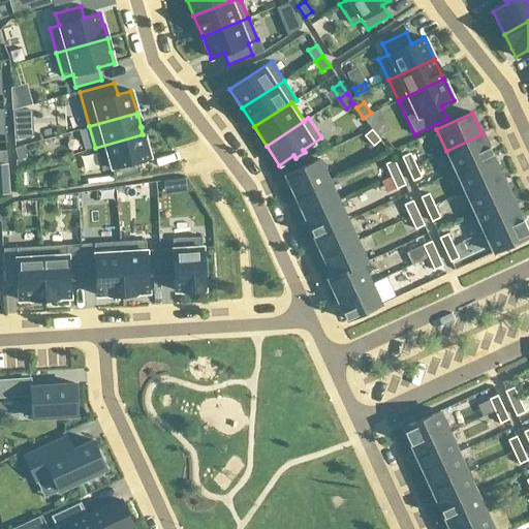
[(373,146),(379,141),(371,129),(364,135),(373,146)]
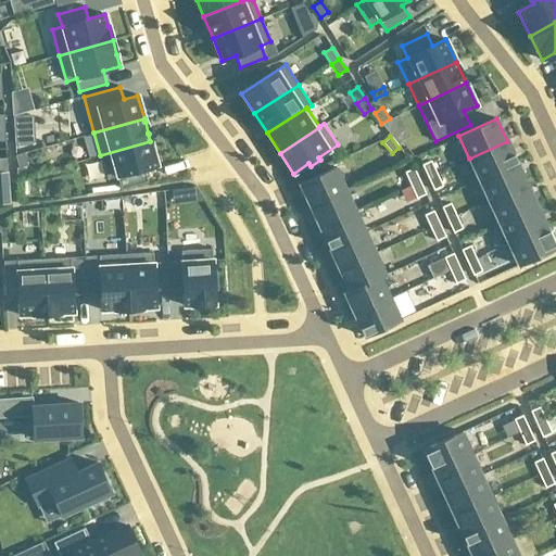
[(155,159),(150,141),(100,155),(106,179),(116,176),(121,189),(147,181),(143,168),(156,165),(155,159)]
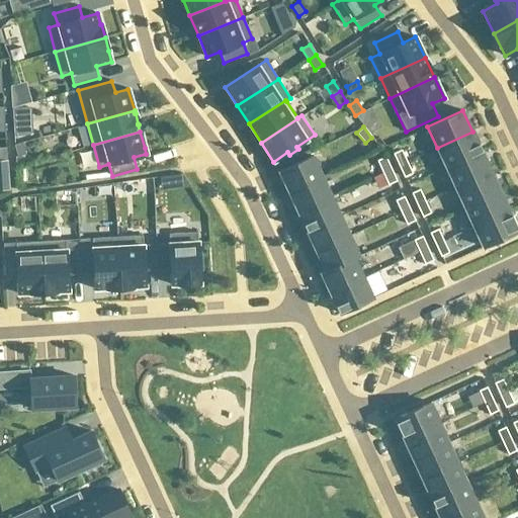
[(437,148),(446,167),(482,151),(472,132),(437,148)]
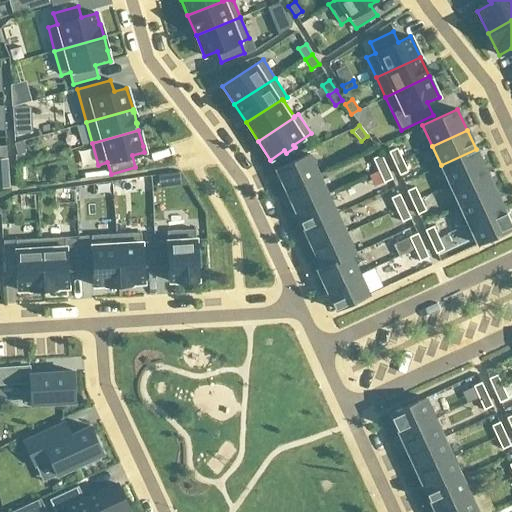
[(22,141),(13,143),(17,155),(25,153),(22,141)]
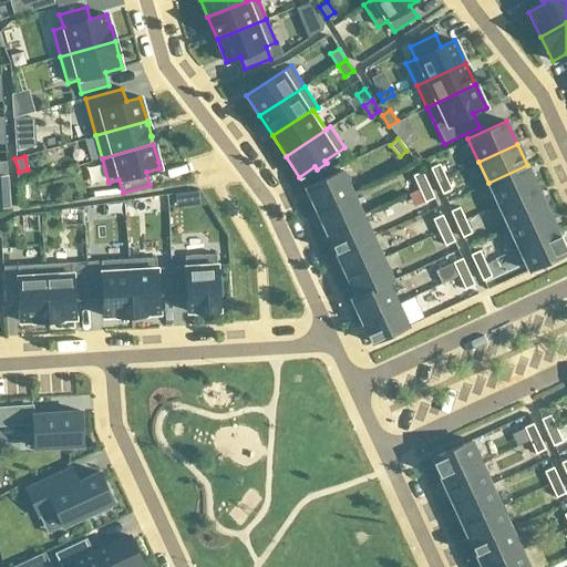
[(430,168),(436,181),(445,177),(439,164),(430,168)]
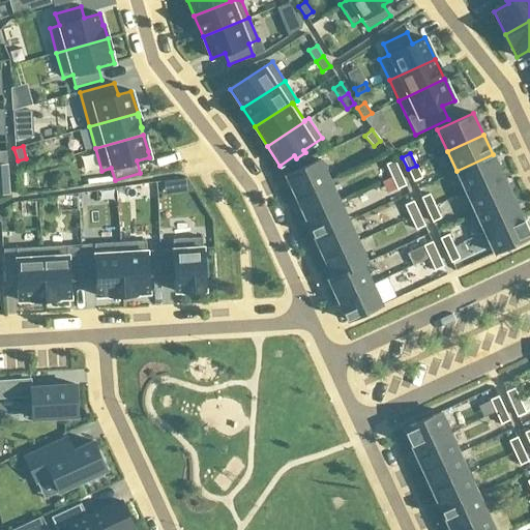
[(457,171),(466,192),(502,175),(493,154),(457,171)]
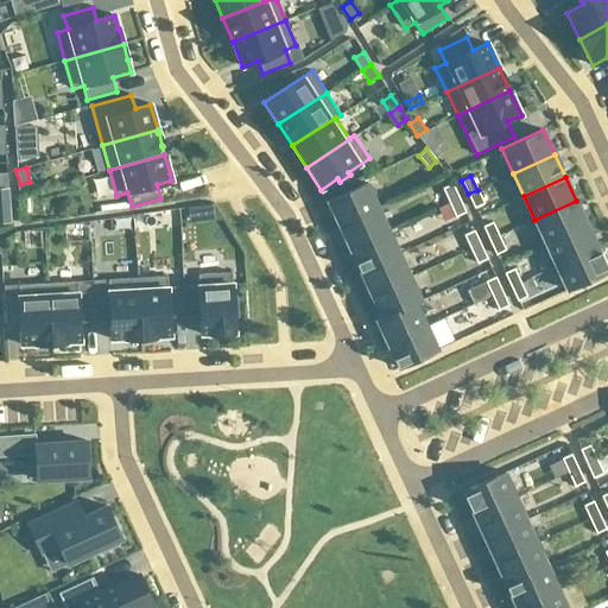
[(328,201),(339,226),(378,207),(367,183),(328,201)]
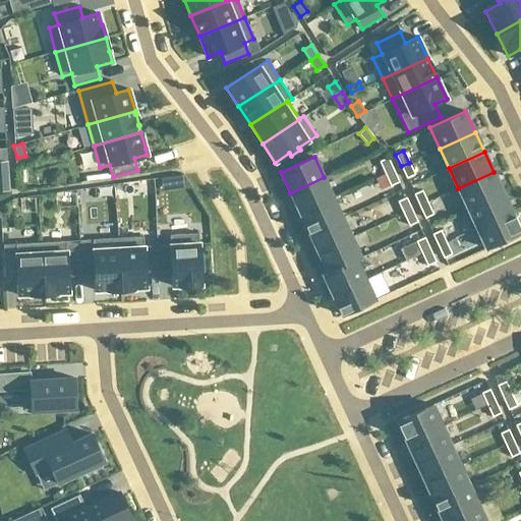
[(385,174),(393,170),(388,158),(379,161),(385,174)]
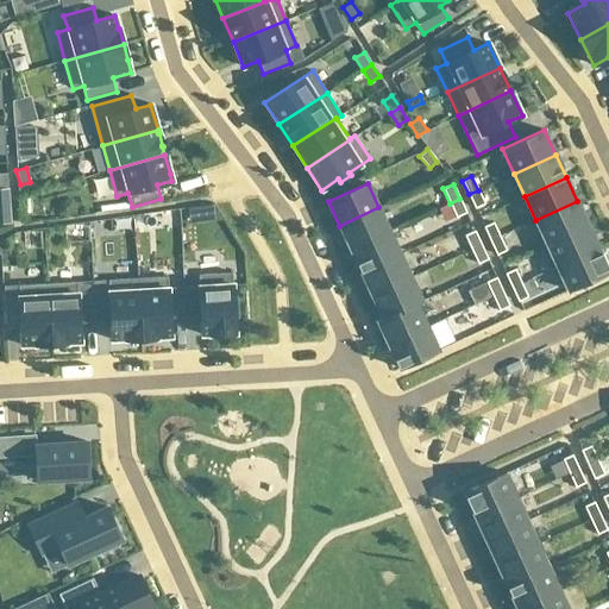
[(469,194),(475,208),(484,203),(478,190),(469,194)]
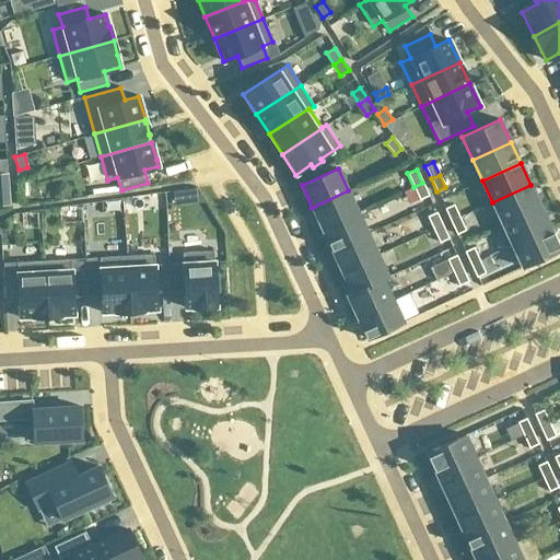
[(429,196),(422,183),(413,187),(419,200),(429,196)]
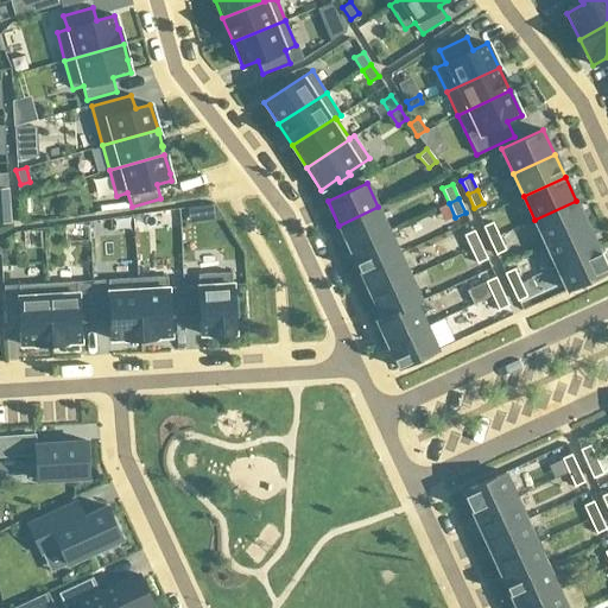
[(534,220),(545,242),(587,223),(576,201),(534,220)]
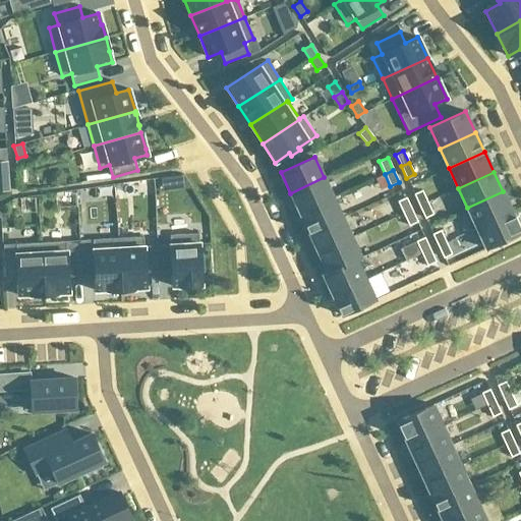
[(329,189),(324,177),(290,193),(299,213),(333,197),(332,195),(329,189)]
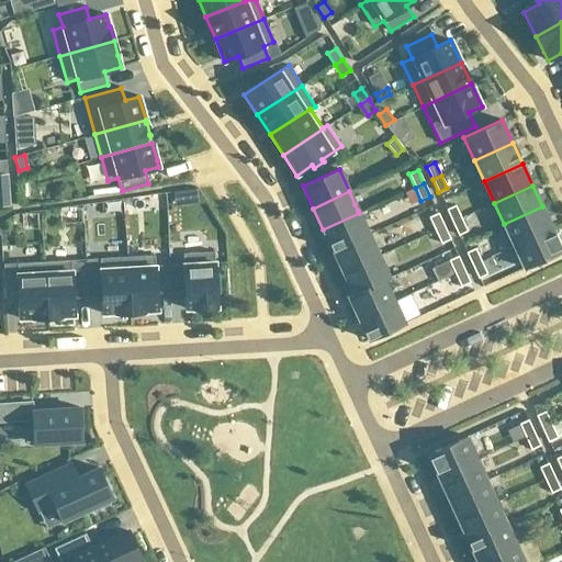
[(446,210),(452,222),(461,218),(454,205),(446,210)]
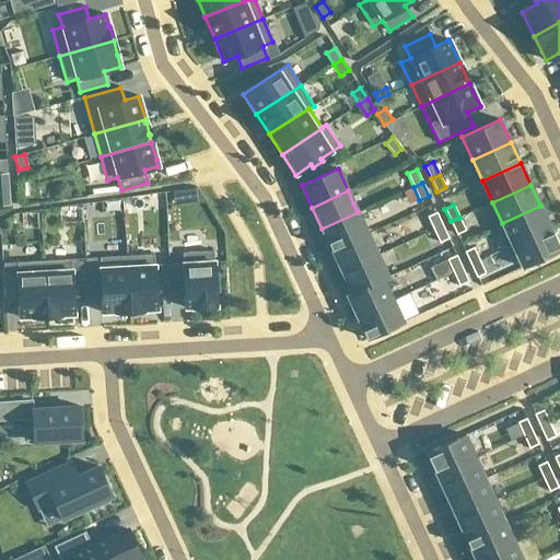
[(502,223),(512,245),(550,228),(540,206),(502,223)]
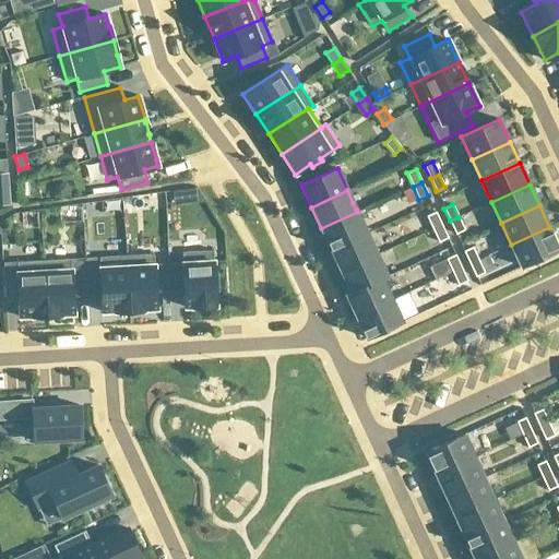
[(367,234),(357,212),(321,228),(331,250),(367,234)]
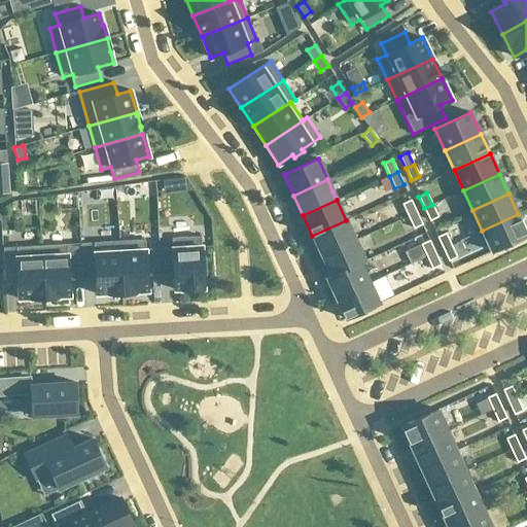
[(401,204),(408,216),(416,212),(411,200),(401,204)]
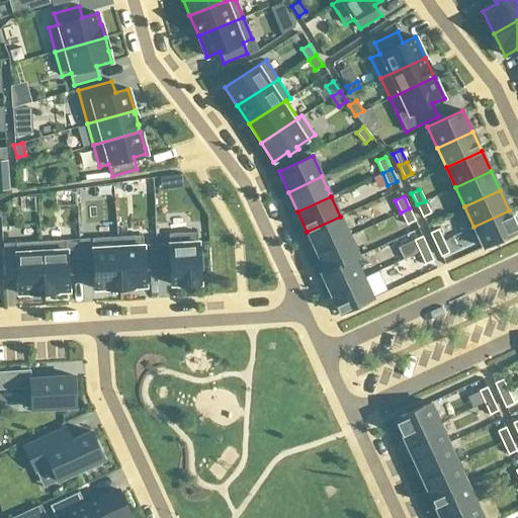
[(417,204),(422,217),(430,212),(425,201),(417,204)]
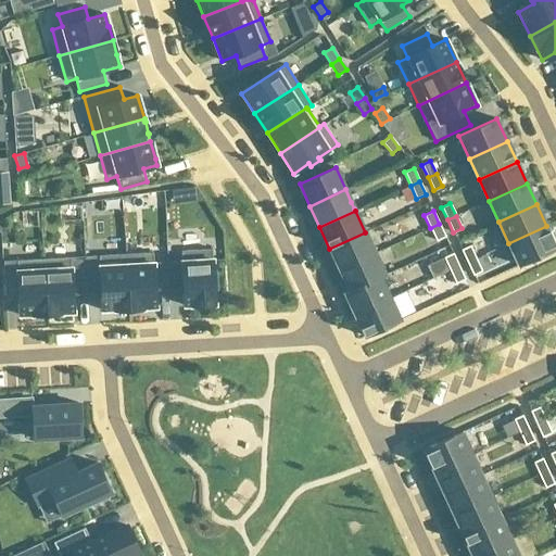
[(445,237),(439,224),(430,228),(437,241),(445,237)]
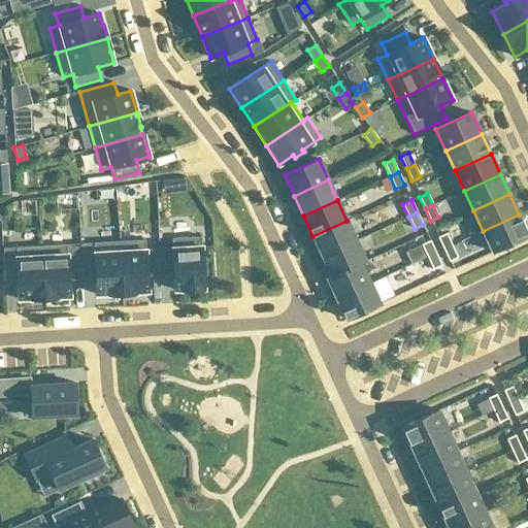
[(483,231),(492,253),(516,241),(517,241),(524,238),(527,235),(527,234),(519,215),(483,231)]
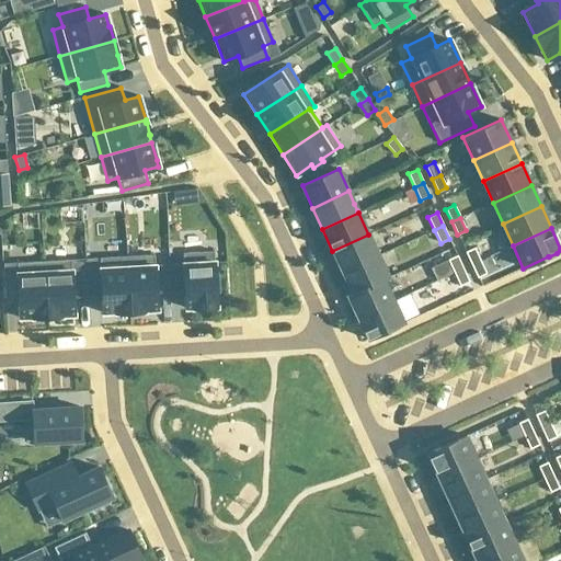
[(378,255),(368,235),(332,251),(342,272),(378,255)]
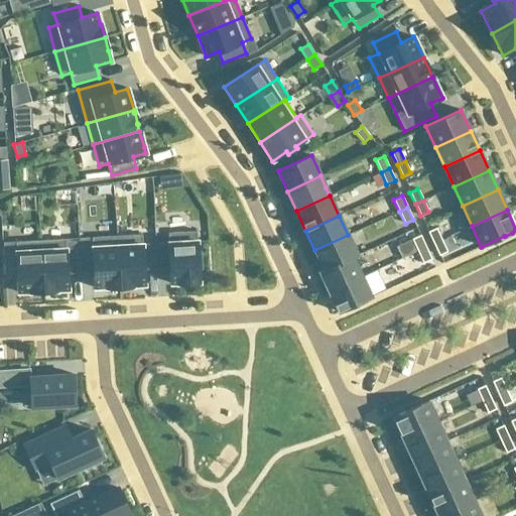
[(441,240),(436,228),(428,232),(433,244),(441,240)]
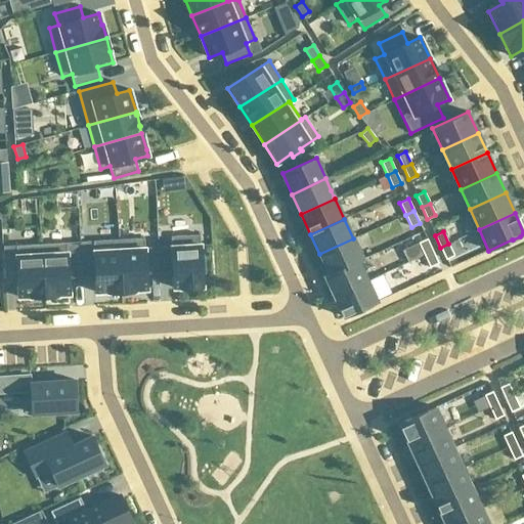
[(171,247),(158,247),(159,272),(172,272),(173,288),(180,288),(180,289),(203,288),(202,273),(205,273),(204,258),(201,258),(200,234),(170,236),(171,247)]
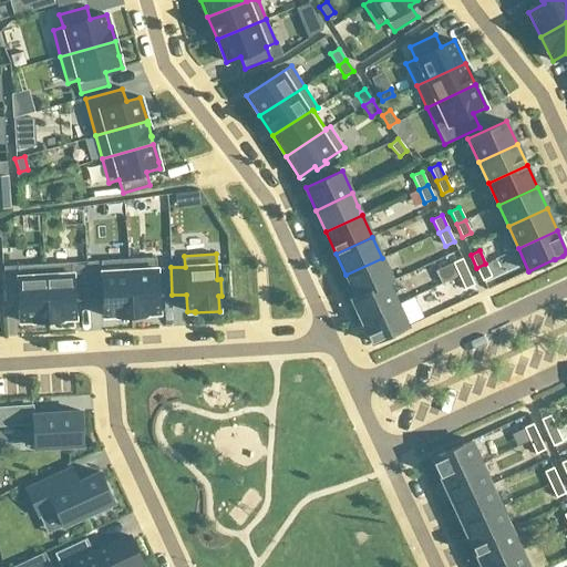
[(172,295),(171,267),(156,268),(155,257),(129,259),(132,316),(146,315),(158,313),(157,296),(172,295)]
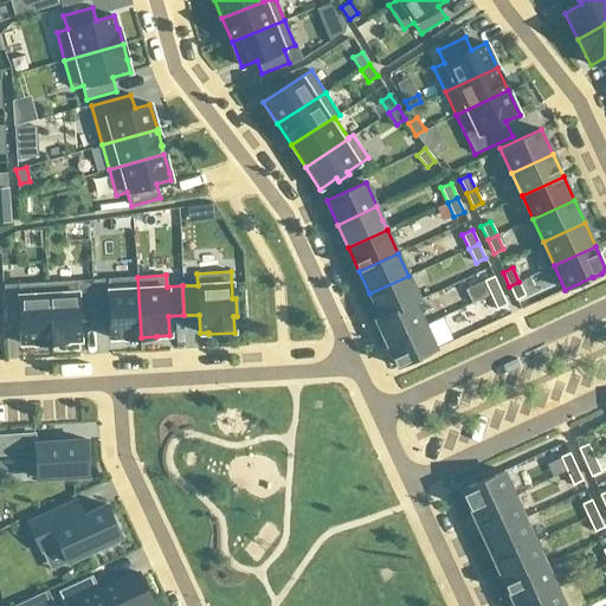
[(419,300),(408,276),(369,294),(380,316),(374,318),(375,320),(419,300)]
